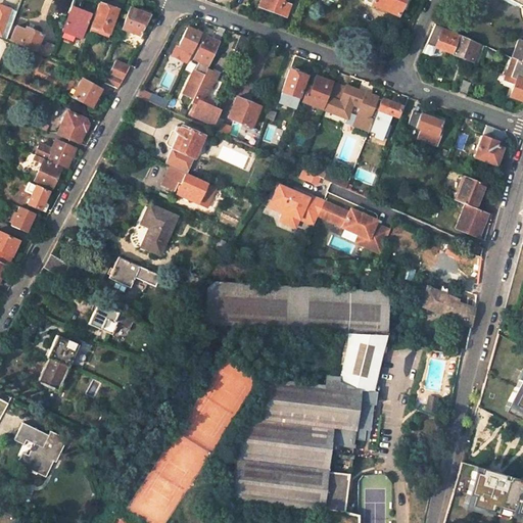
[(269,0),(259,0),(258,6),(266,9),(269,0)]
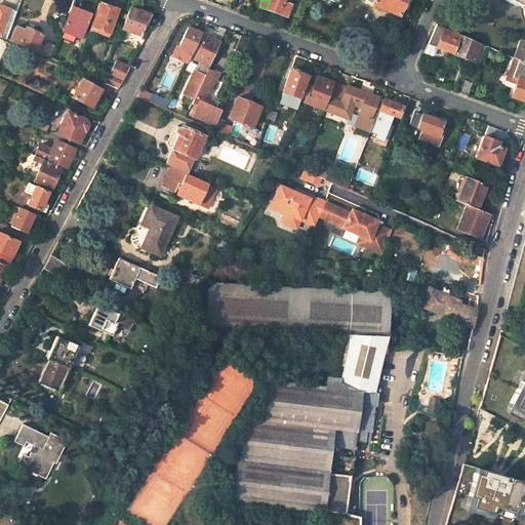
[(283,0),(270,0),(267,9),(287,16),(291,4),(283,1),(283,0)]
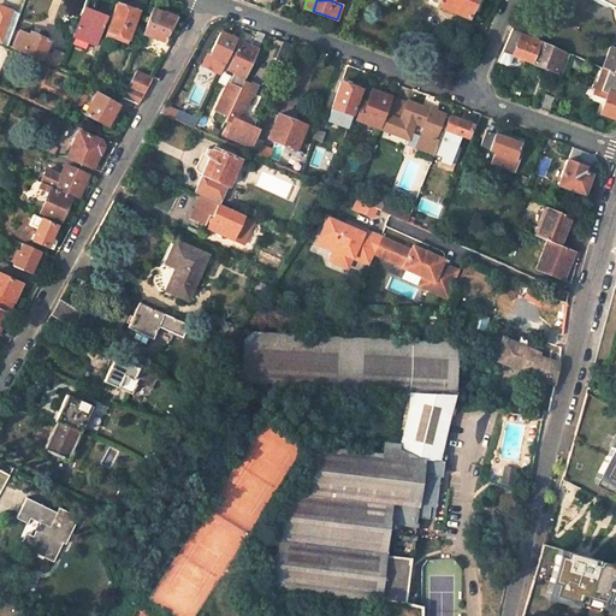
[(474,0),(428,0),(468,17),(474,0)]
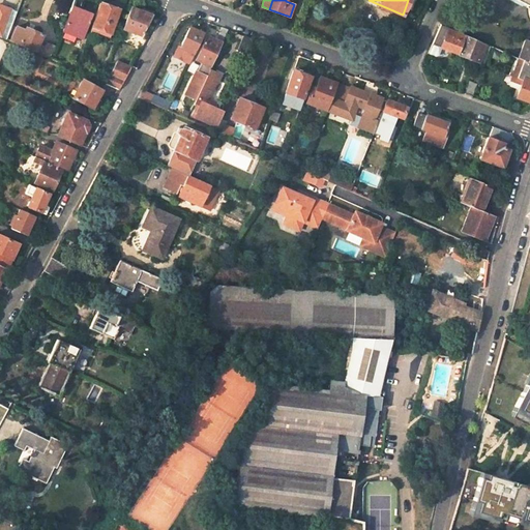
[(120,12),(99,4),(91,28),(112,35),(120,12)]
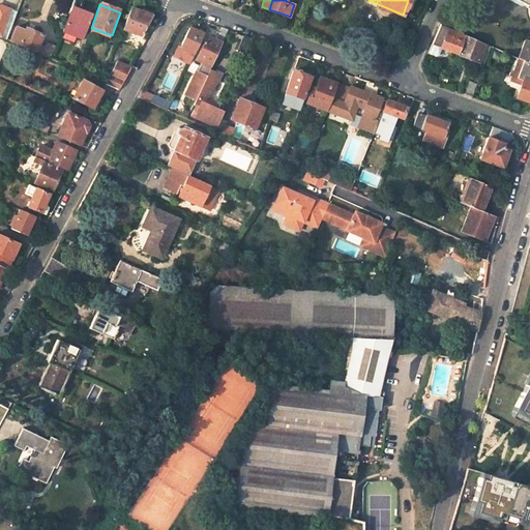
[(0,37),(6,40),(17,13),(0,6),(0,37)]
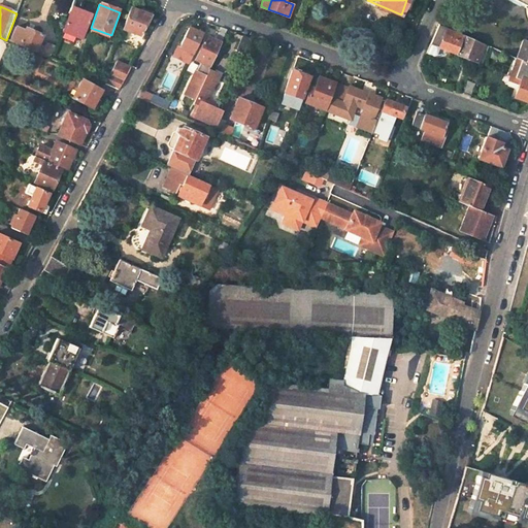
[(73,6),(64,31),(84,39),(93,13),(73,6)]
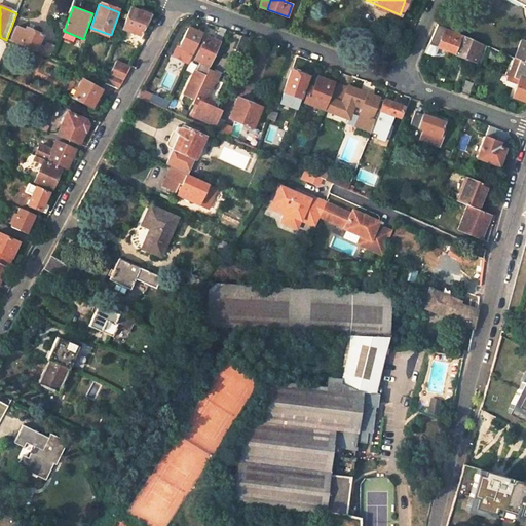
[(129,9),(122,29),(139,35),(151,14),(141,10),(140,12),(129,9)]
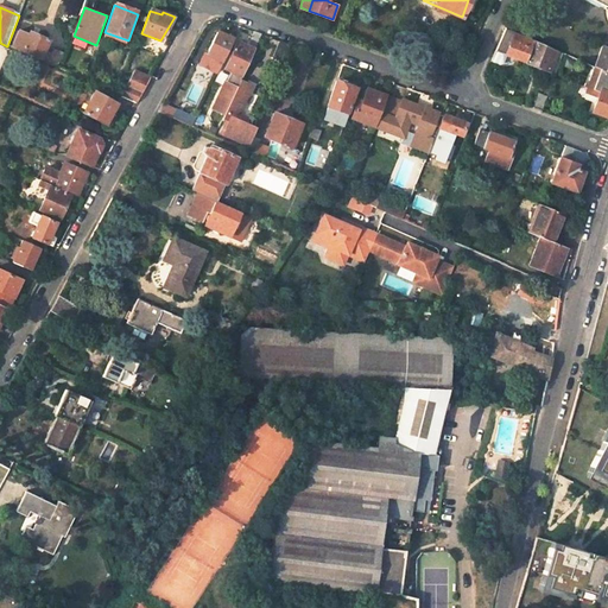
[(525,61),(533,39),(506,27),(495,50),(525,61)]
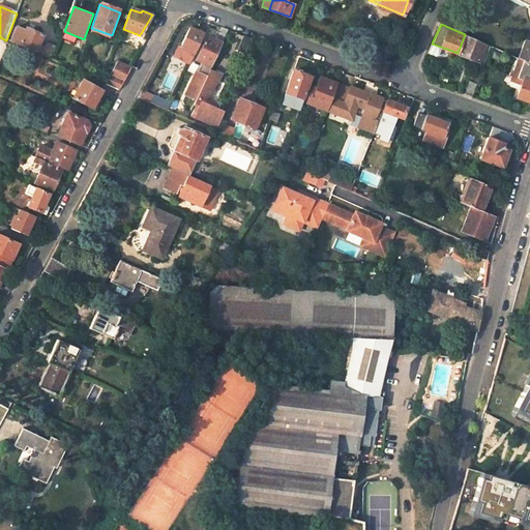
[(42,35),(25,27),(23,30),(17,27),(9,41),(34,53),(35,51),(38,45),(42,35)]
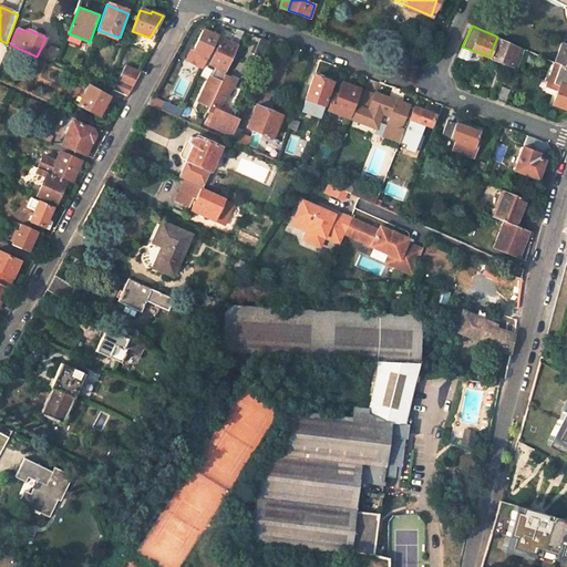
[(224,75),(226,72),(244,32),(235,29),(229,42),(222,39),(209,65),(215,68),(212,76),(210,76),(198,103),(209,109),(224,75)]
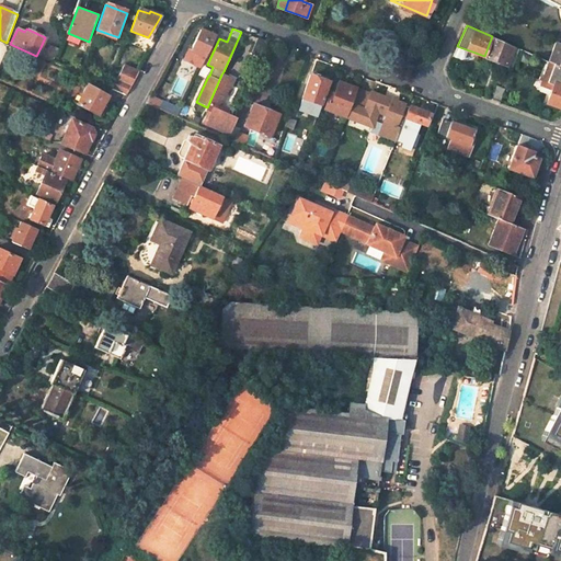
[(205,56),(215,36),(201,30),(192,49),(205,56)]
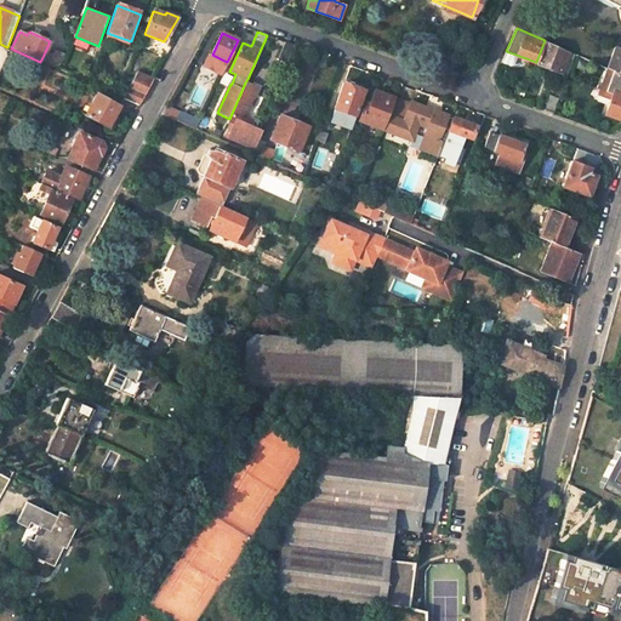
[(569,51),(545,40),(536,62),(562,72),(569,51)]
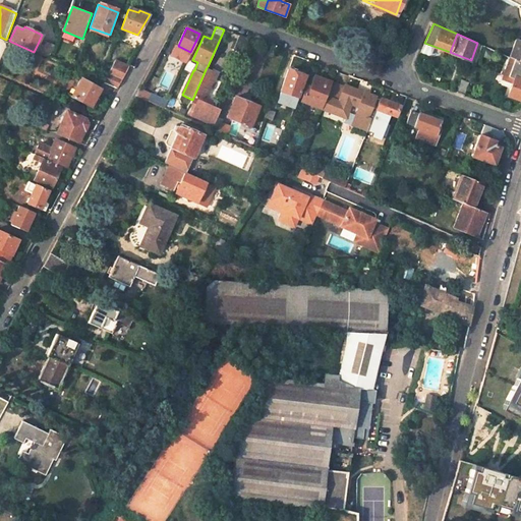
[(242,52),(247,38),(240,36),(235,49),(242,52)]
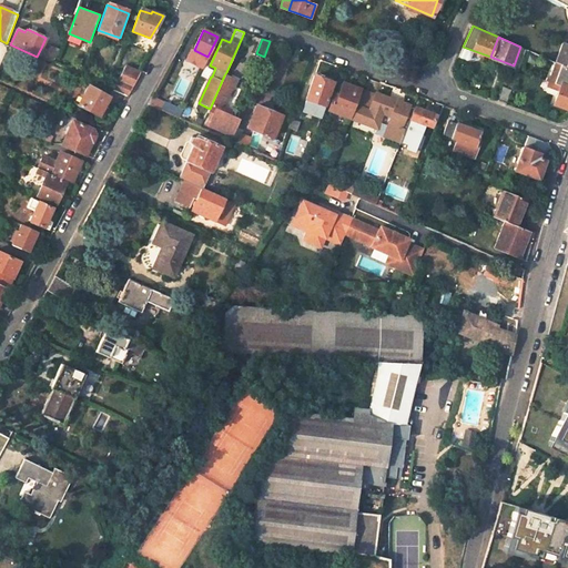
[(567,44),(563,42),(556,62),(567,67),(567,44)]
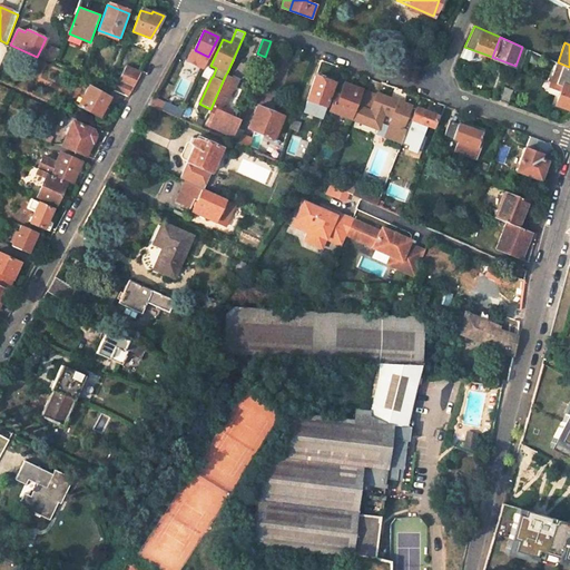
[(47,50),(41,48),(38,55),(52,61),(58,49),(49,46),(47,50)]
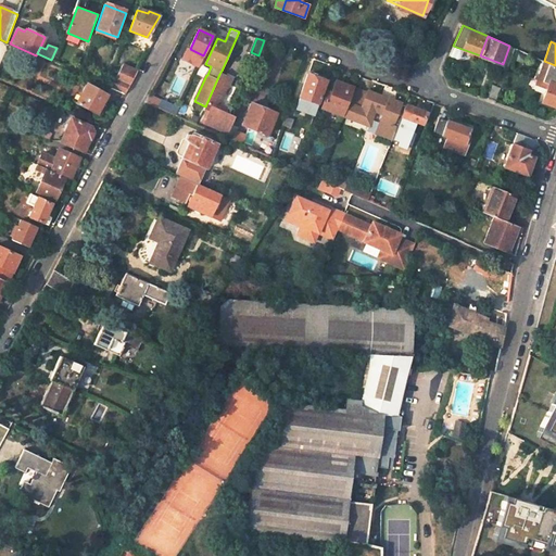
[(508,66),(515,48),(509,46),(503,64),(508,66)]
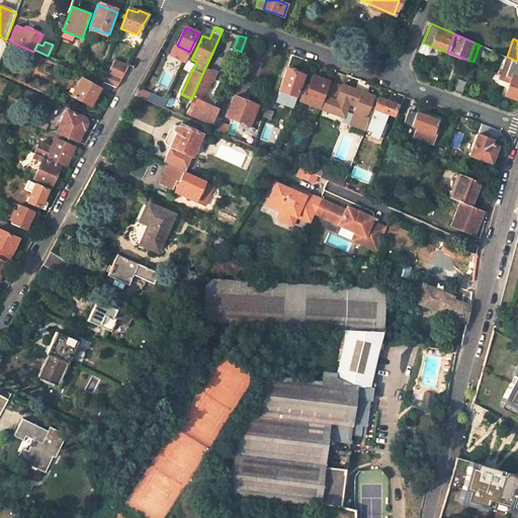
[(189,52),(177,46),(175,45),(169,55),(185,62),(189,52)]
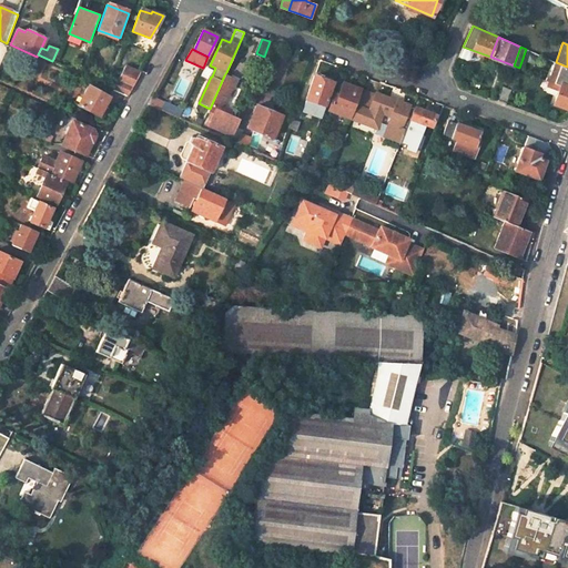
[(567,67),(557,63),(556,62),(548,82),(559,87),(553,104),(554,104),(567,109),(567,67)]
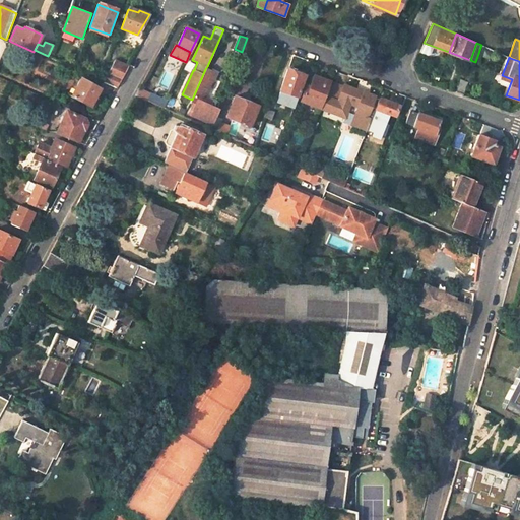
[(117,87),(127,68),(114,62),(102,81),(104,82),(117,87)]
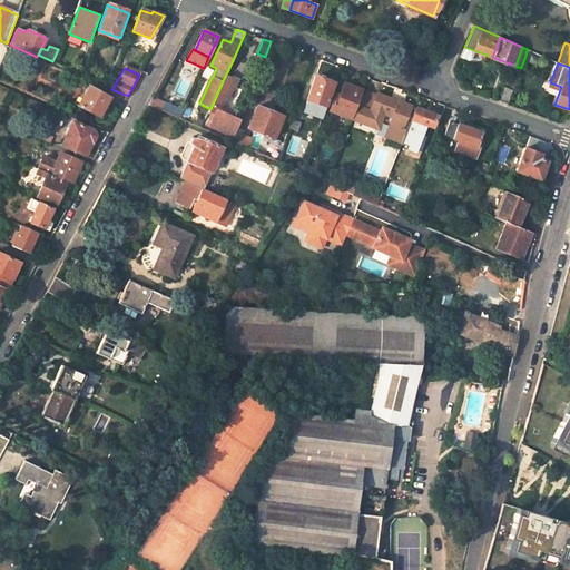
[(224,108),(235,85),(232,82),(233,79),(225,76),(210,109),(209,111),(217,115),(212,127),(233,137),(237,128),(239,120),(231,117),(233,111),(224,108)]
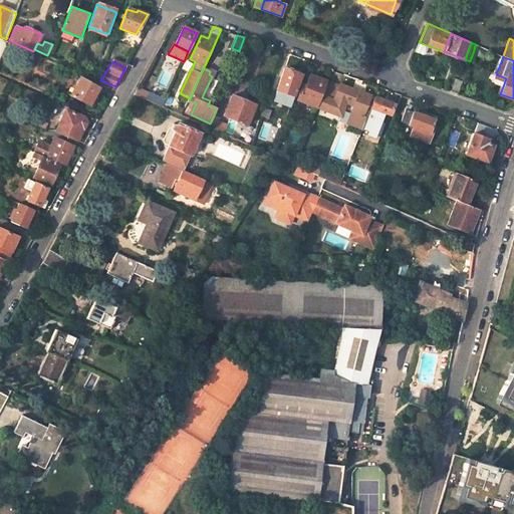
[(293,95),(301,74),(285,69),(277,90),(293,95)]
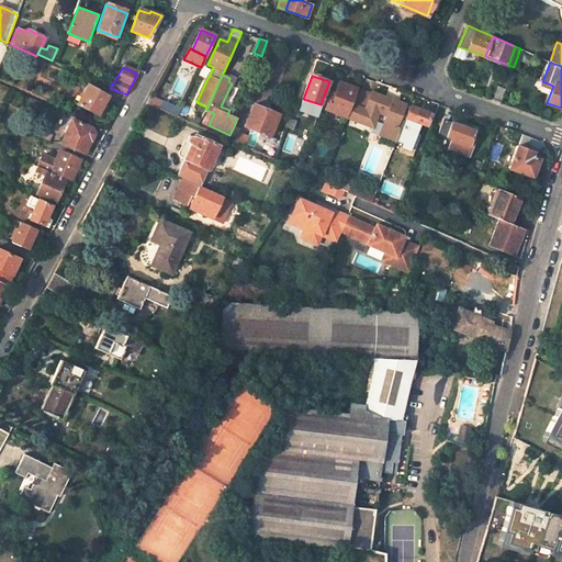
[(112,89),(110,88),(96,81),(92,89),(88,86),(78,108),(102,119),(104,111),(102,110),(112,89)]
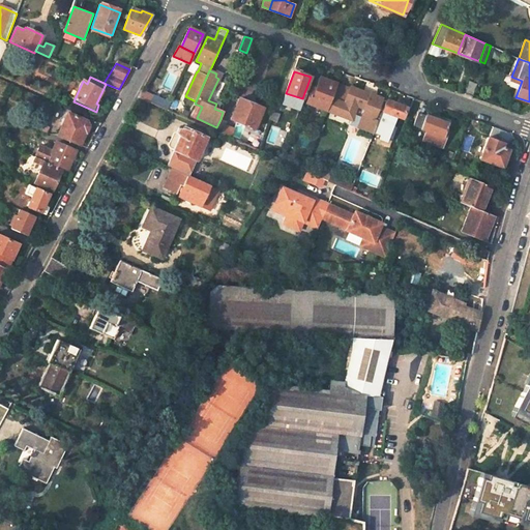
[(320,79),(316,91),(313,90),(307,105),(328,111),(329,111),(337,84),(320,79)]
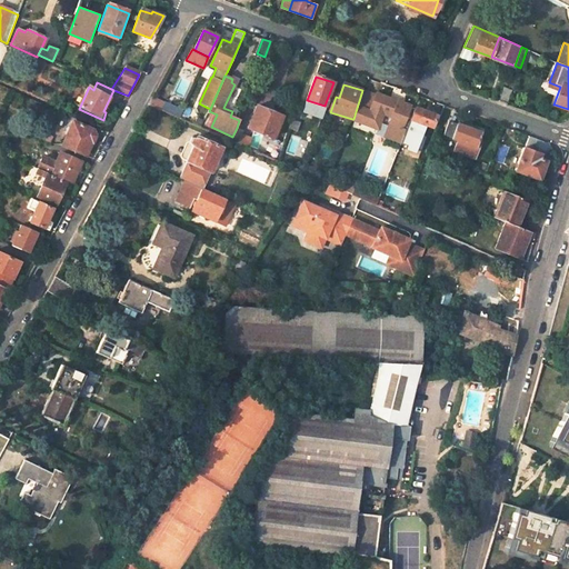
[(500,86),(495,100),(502,102),(508,88),(500,86)]
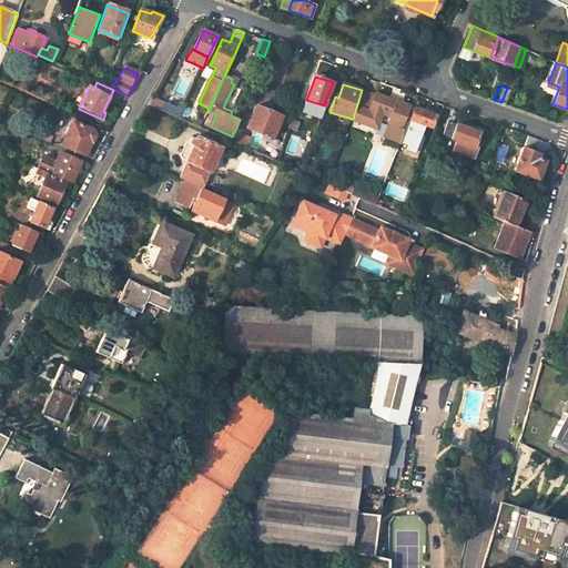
[(362,90),(353,119),(357,120),(356,121),(378,129),(377,133),(385,137),(389,123),(397,104),(392,102),(393,100),(376,93),(376,95),(362,90)]
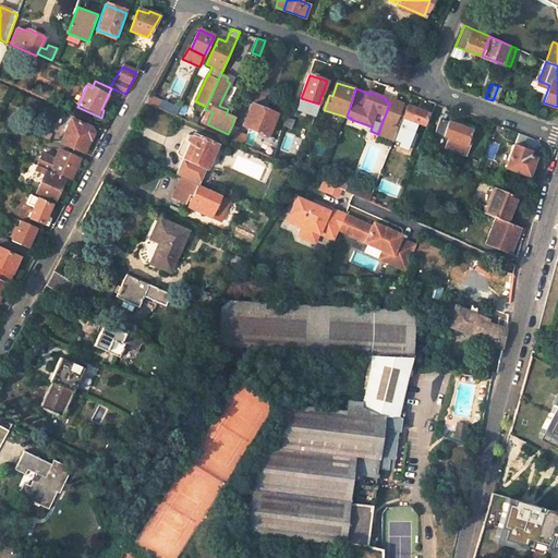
[(161,101),(150,96),(146,104),(176,117),(180,108),(162,100),(161,101)]
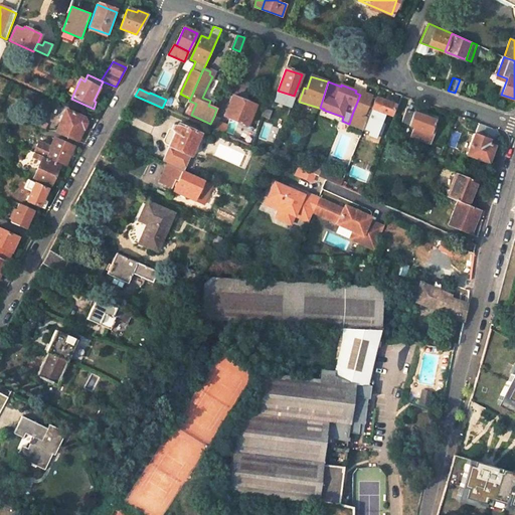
[(360,95),(353,112),(349,124),(348,125),(363,130),(367,120),(375,98),(365,94),(366,91),(362,89),(360,95)]
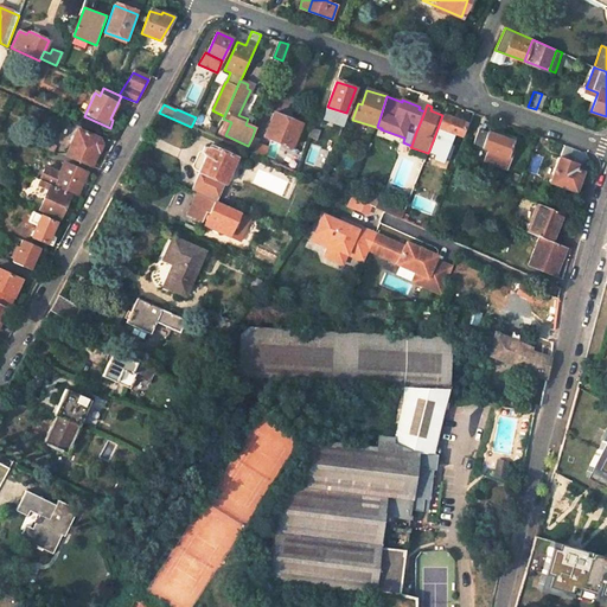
[(346,113),(327,107),(325,115),(333,117),(331,122),(344,127),(346,117),(347,114),(346,113)]
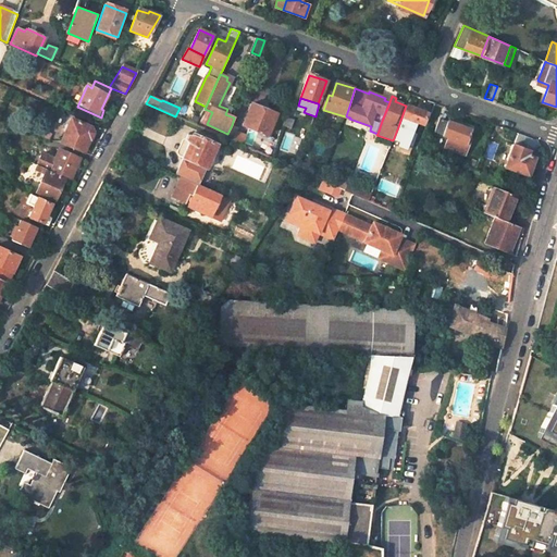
[(277,115),(251,106),(244,125),(269,136),(277,115)]
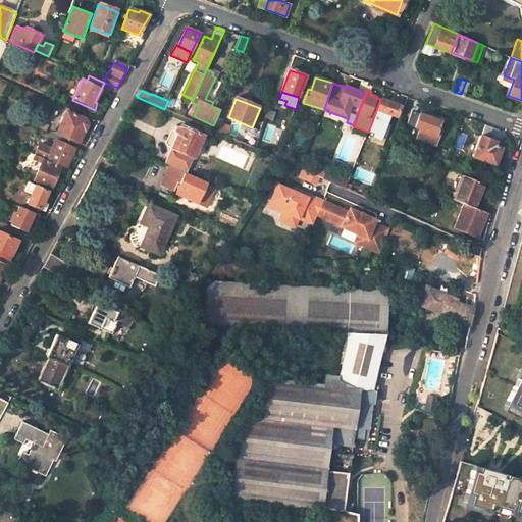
[(385,113),(397,117),(400,107),(380,99),(372,121),(368,132),(365,140),(370,142),(372,134),(378,136),(385,113)]
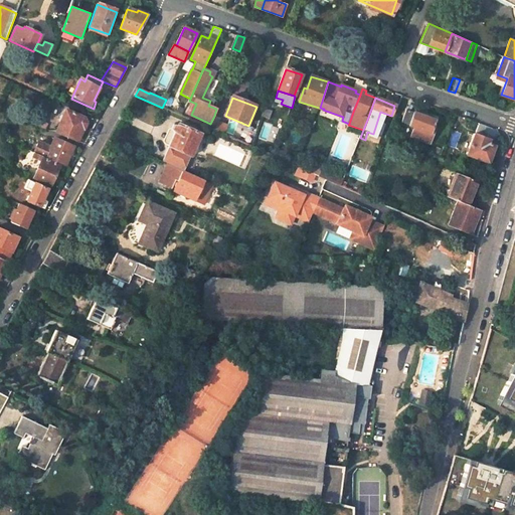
[(185,111),(179,108),(176,114),(182,117),(185,111)]
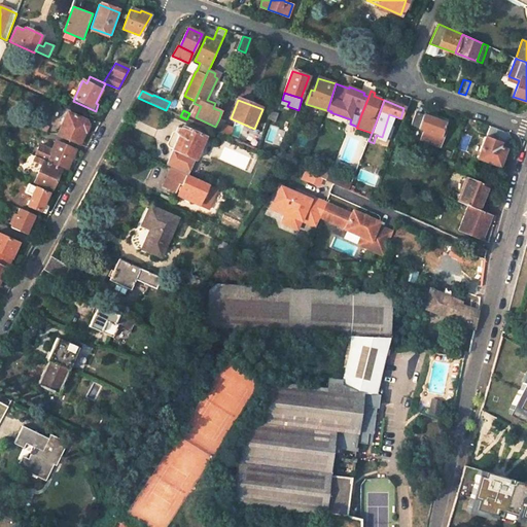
[(277,123),(280,113),(275,112),(273,111),(270,119),(277,123)]
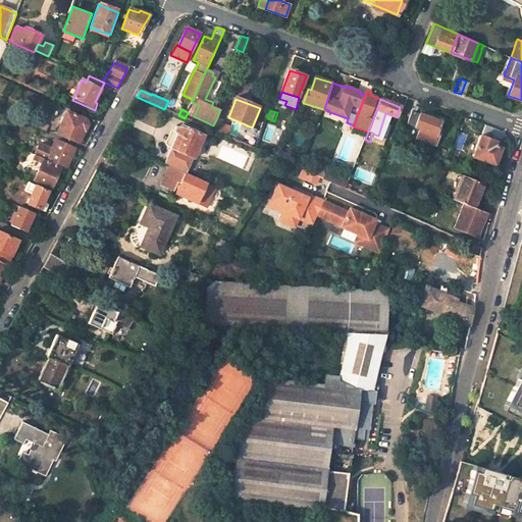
[(66,112),(57,135),(77,144),(86,125),(85,120),(66,112)]
